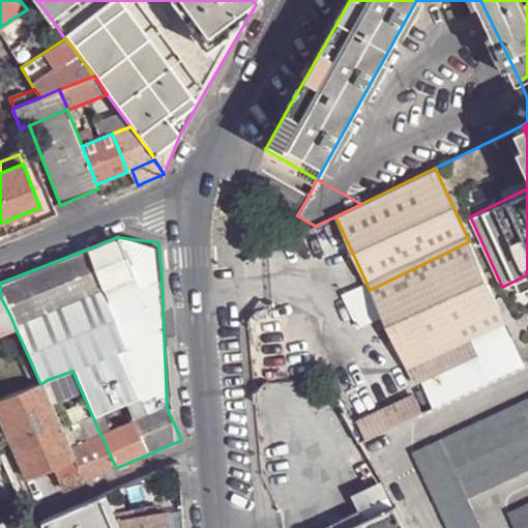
[(497,303),(469,241),(370,290),(398,349),(497,303)]
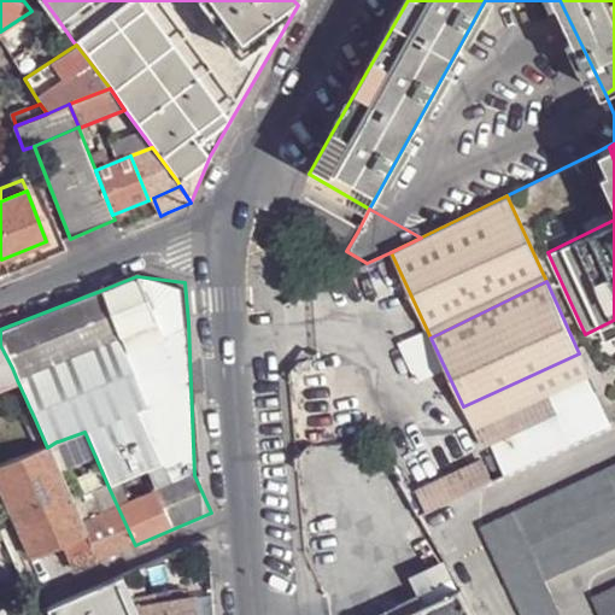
[(0,373),(12,368),(0,345),(0,373)]
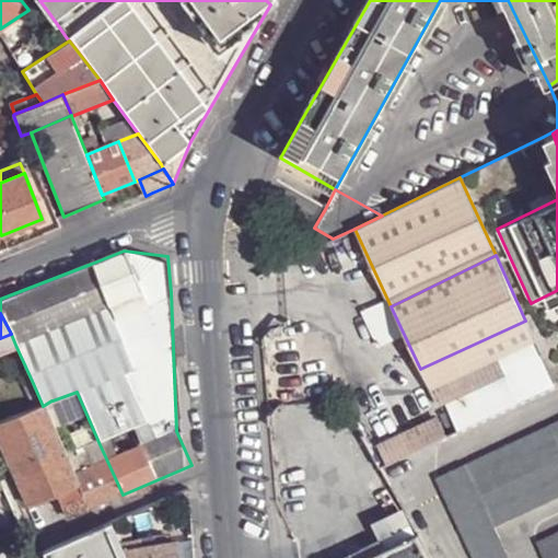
[(420,369),(430,388),(497,357),(534,339),(525,321),(420,369)]
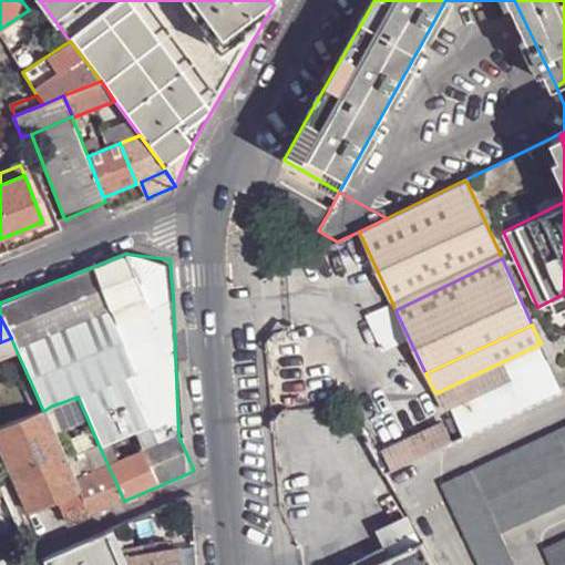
[(0,355),(16,349),(11,338),(0,342),(0,355)]
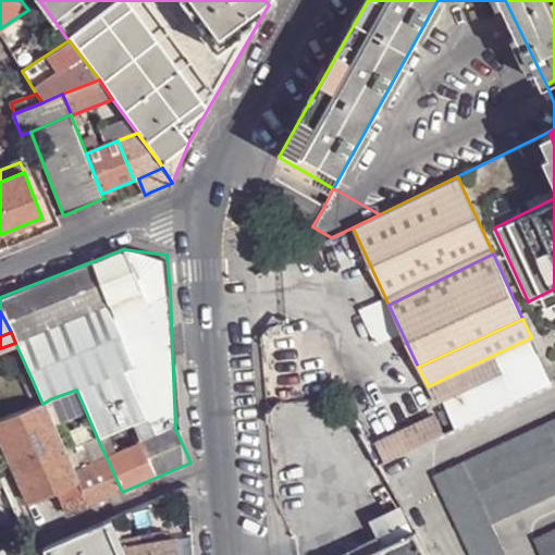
[(531,337),(494,355),(502,371),(442,399),(456,431),(554,383),(531,337)]
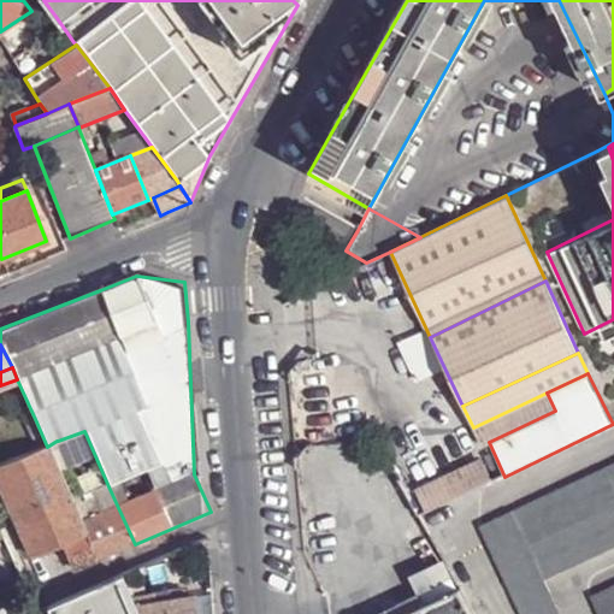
[(547,393),(473,427),(482,446),(489,442),(555,411),(547,393)]
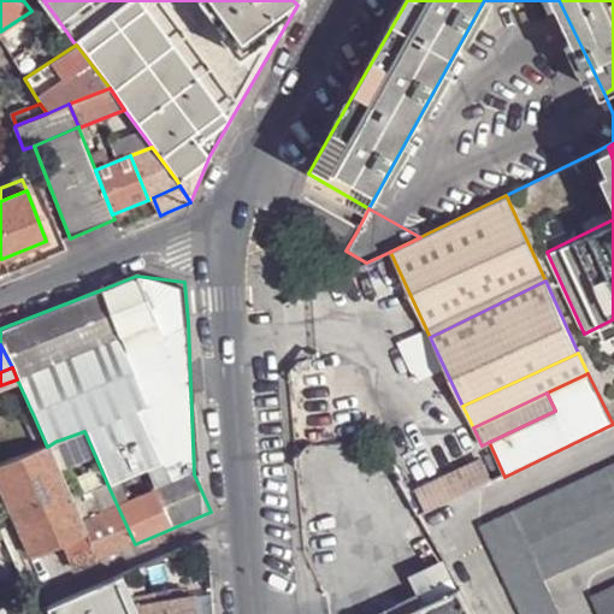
[(36,450),(47,447),(36,421),(25,426),(36,450)]
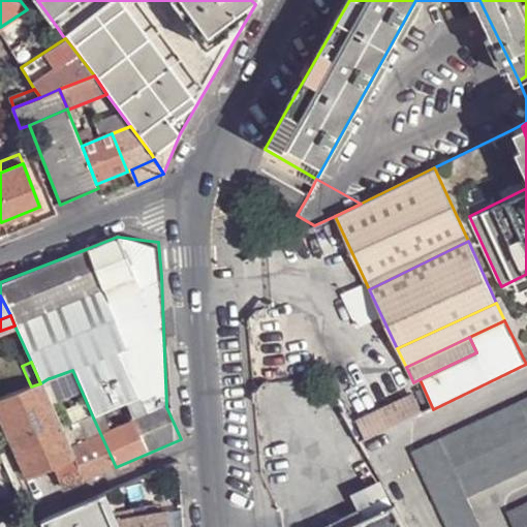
[(49,378),(40,383),(48,399),(57,395),(50,378),(49,378)]
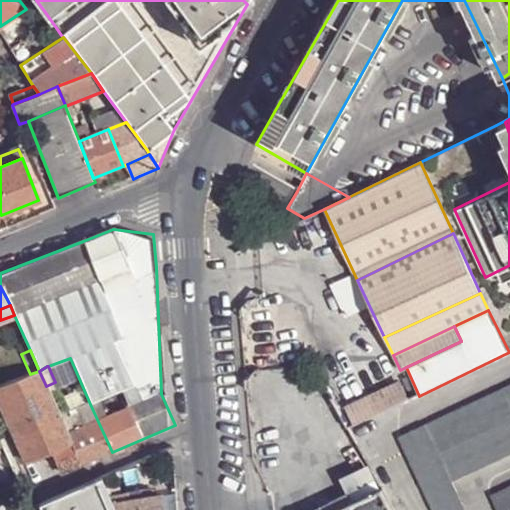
[(0,406),(25,462),(50,451),(71,442),(63,423),(46,386),(39,371),(30,374),(0,386),(0,406)]
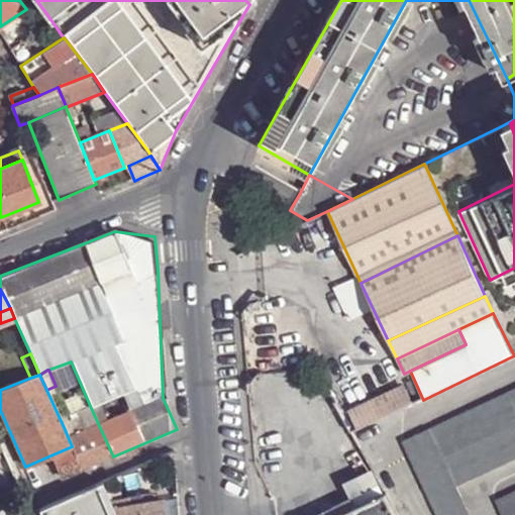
[(357,431),(411,405),(402,387),(349,412),(357,431)]
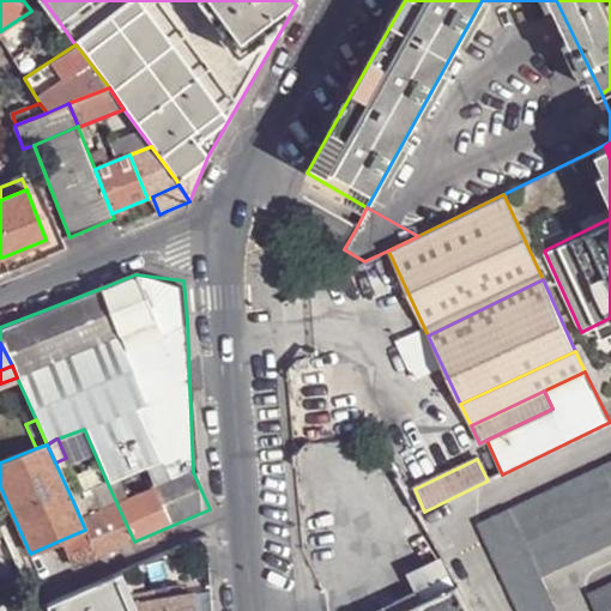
[(555,610),(540,579),(610,544),(610,461),(477,526),(516,610),(555,610)]
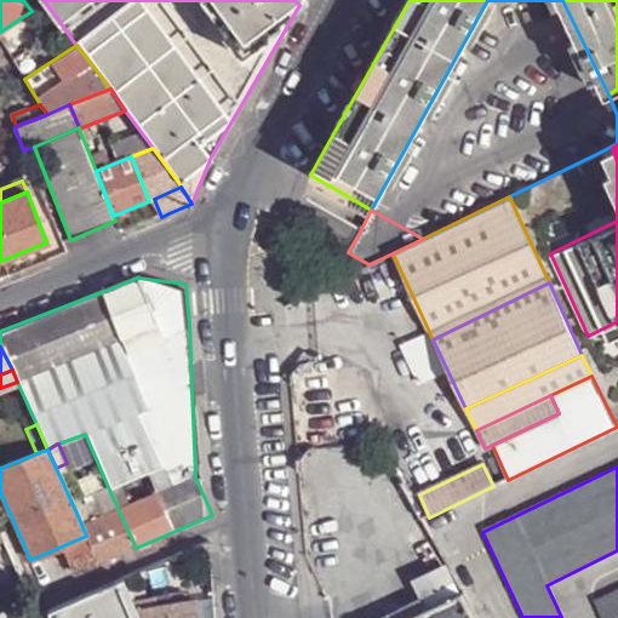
[(98,564),(136,548),(109,490),(91,497),(95,504),(76,513),(86,536),(98,564)]
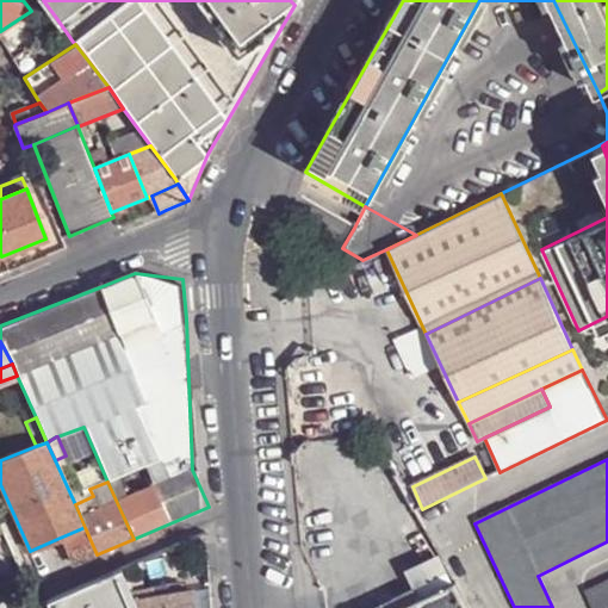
[(73,565),(97,554),(85,527),(60,538),(73,565)]
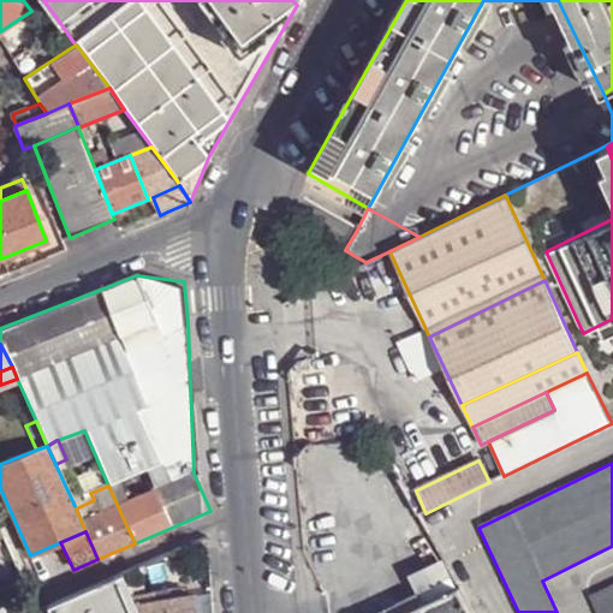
[(423,605),(458,589),(441,558),(410,575),(416,587),(418,593),(423,605)]
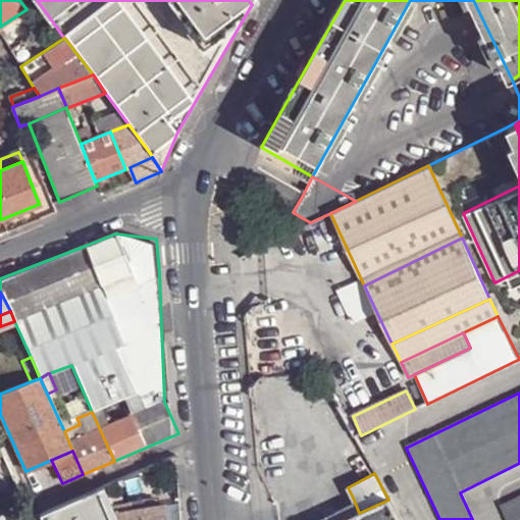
[(115,519),(101,487),(33,515),(35,519),(115,519)]
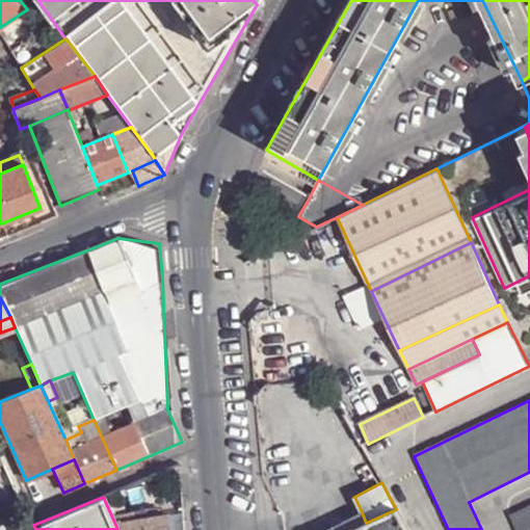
[(529,529),(529,506),(509,517),(515,529),(529,529)]
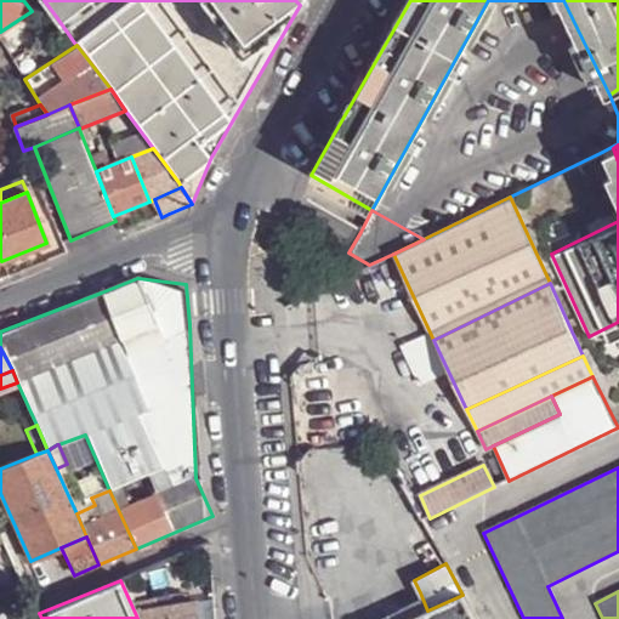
[(476,618),(463,595),(427,611),(422,598),(397,609),(401,618),(476,618)]
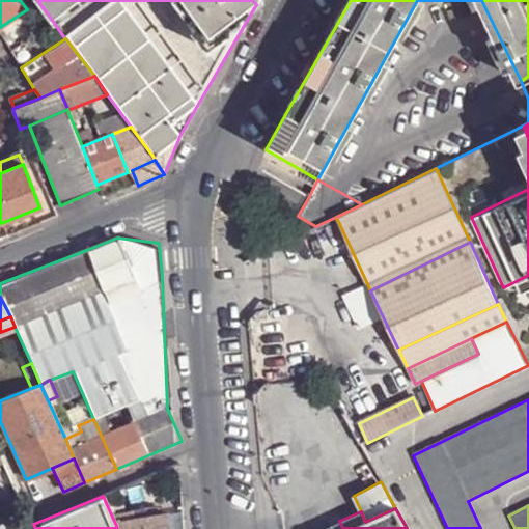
[(165,528),(164,513),(118,522),(120,528),(165,528)]
